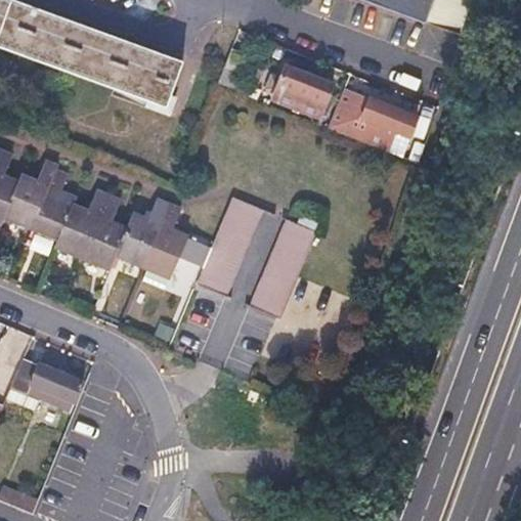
[(0,0),(0,43),(167,106),(185,62),(16,0),(0,0)]
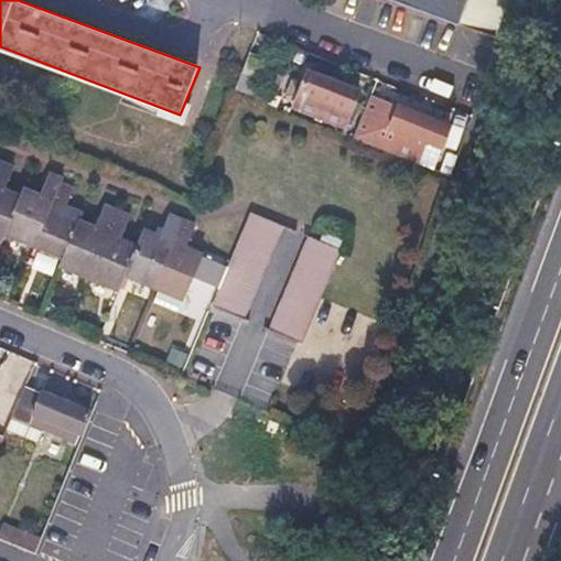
[(398,0),(460,25),(468,0),(398,0)]
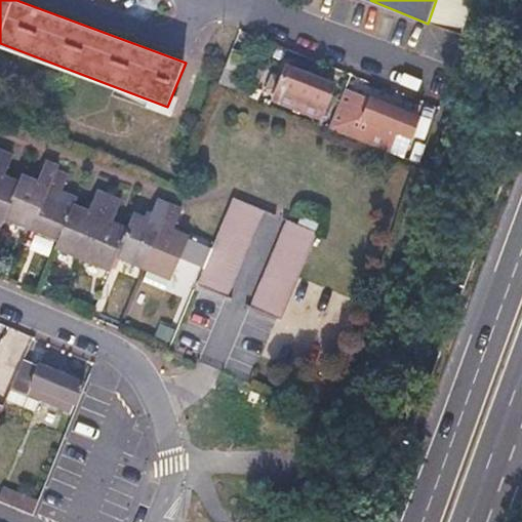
[(333,82),(285,64),(278,83),(293,89),(289,101),(303,106),(307,94),(319,98),(317,103),(323,106),(324,102),(326,102),(333,82)]
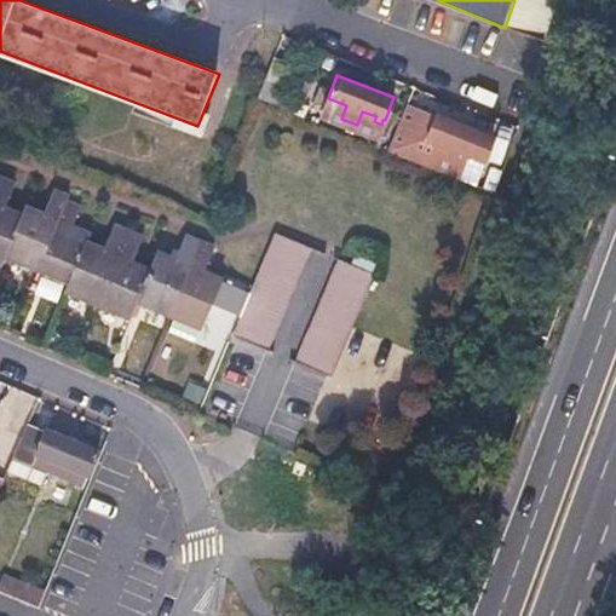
[(420,110),(408,105),(396,137),(407,140),(404,144),(454,162),(459,149),(484,160),(494,137),(420,108),(420,110)]
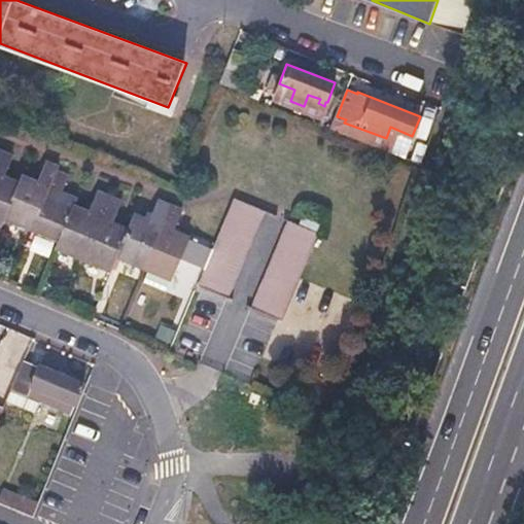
[(320,99),(308,95),(304,106),(315,111),(318,103),(320,99)]
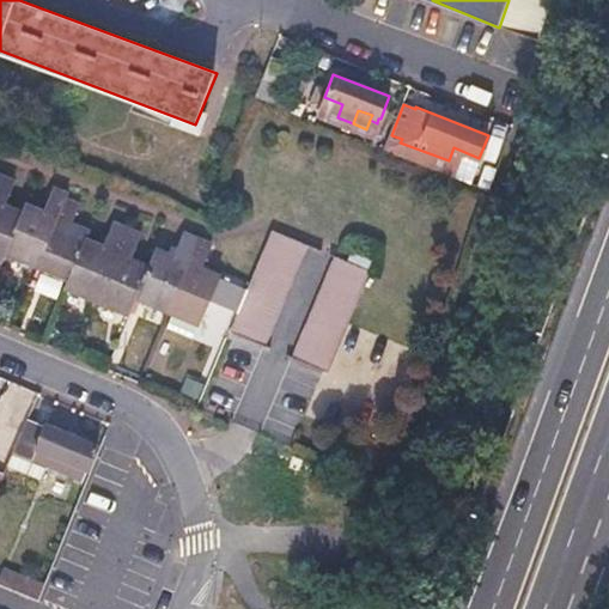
[(5,251),(36,265),(68,279),(65,286),(97,299),(129,314),(136,297),(166,310),(200,324),(219,276),(201,268),(212,245),(198,239),(182,233),(172,256),(156,250),(148,266),(132,259),(141,235),(127,229),(113,223),(103,247),(85,238),(89,231),(69,223),(77,205),(65,199),(67,194),(50,188),(41,212),(25,205),(22,213),(5,206),(14,182),(0,176),(0,259),(1,260),(5,251)]
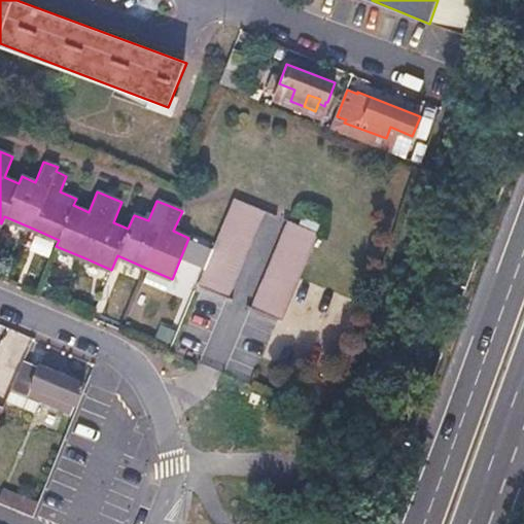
[(234,197),(211,247),(196,282),(224,294),(263,209),(234,197)]
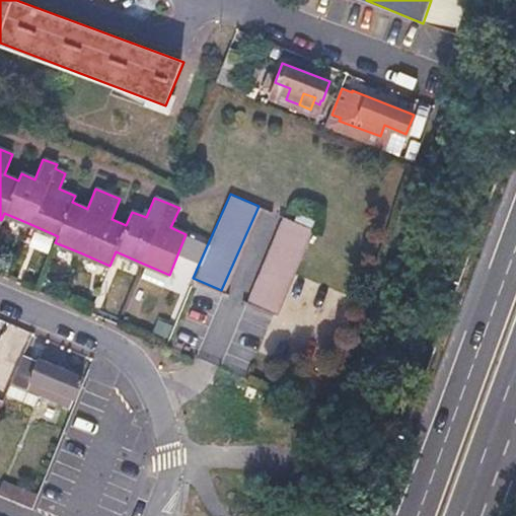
[(288,209),(285,217),(247,301),(276,313),(319,213),(291,202),(288,209)]
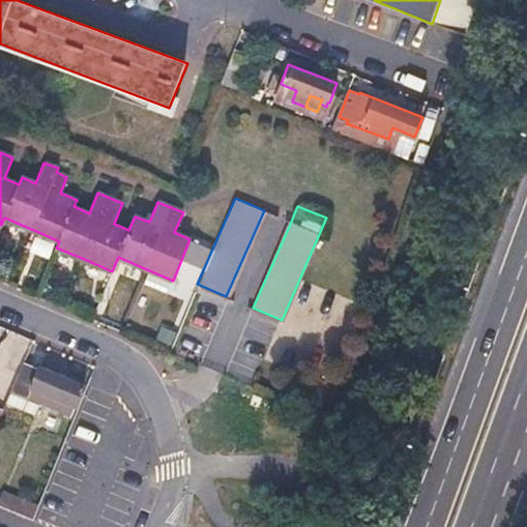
[(23,359),(19,371),(11,387),(72,413),(84,384),(23,359)]
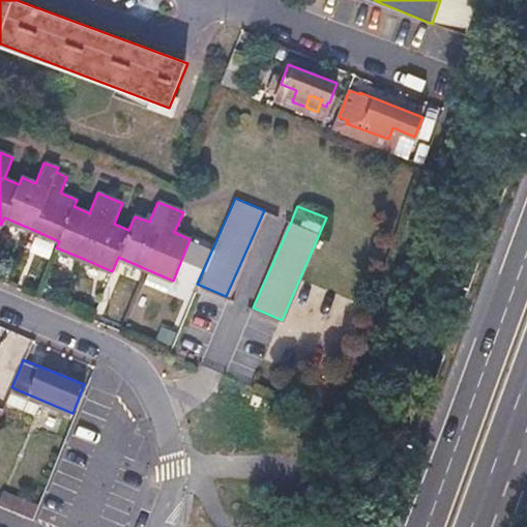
[(19,371),(1,363),(0,366),(0,405),(3,407),(11,387),(19,371)]
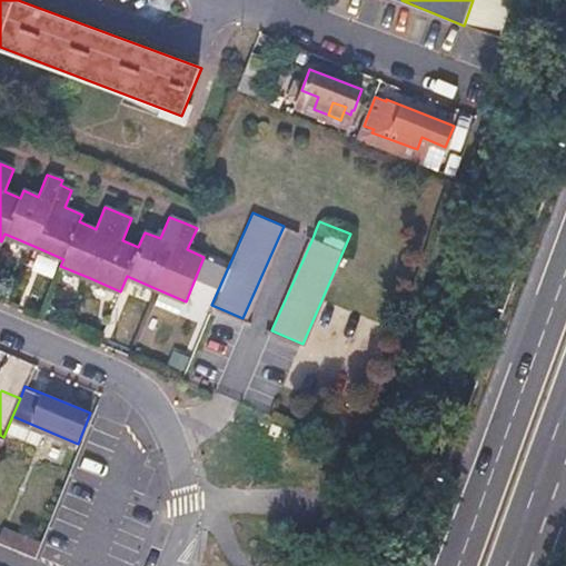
[(1,526),(0,528),(0,540),(35,555),(40,542),(1,526)]
